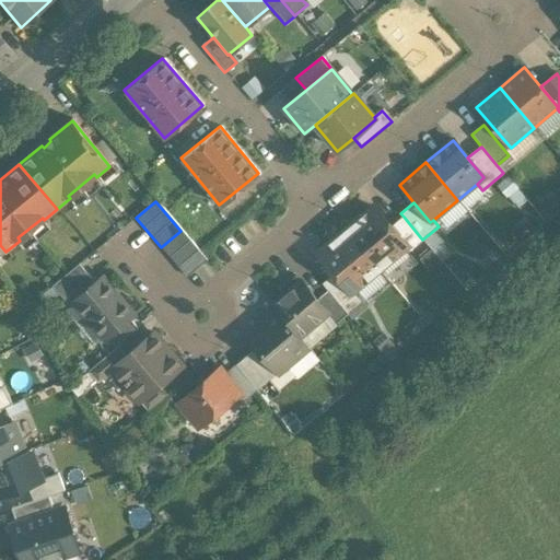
[(391,228),(372,207),(346,230),(378,270),(405,248),(406,247),(391,228)]
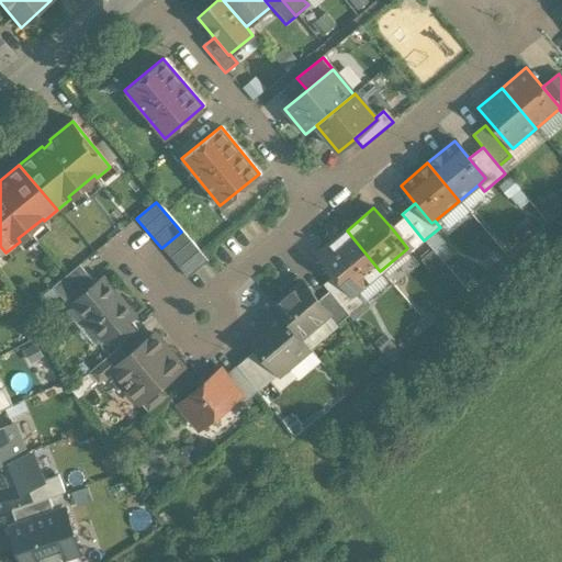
[(424,240),(405,217),(392,228),(407,248),(406,249),(409,254),(424,240)]
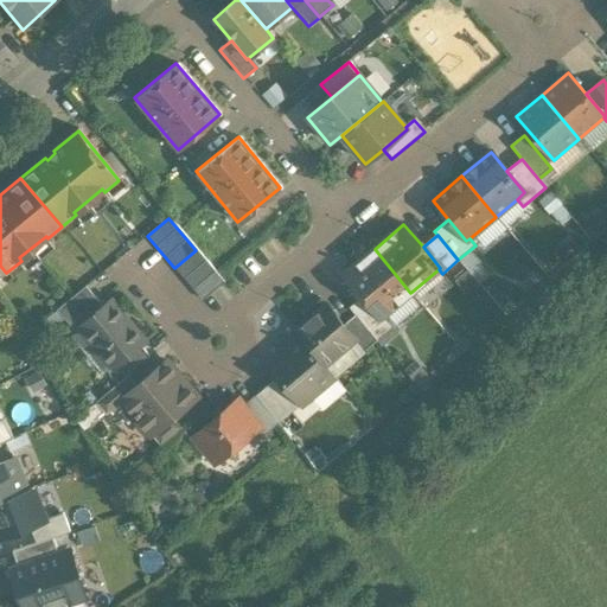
[(410,293),(375,249),(345,274),(364,295),(382,317),(384,315),(410,293)]
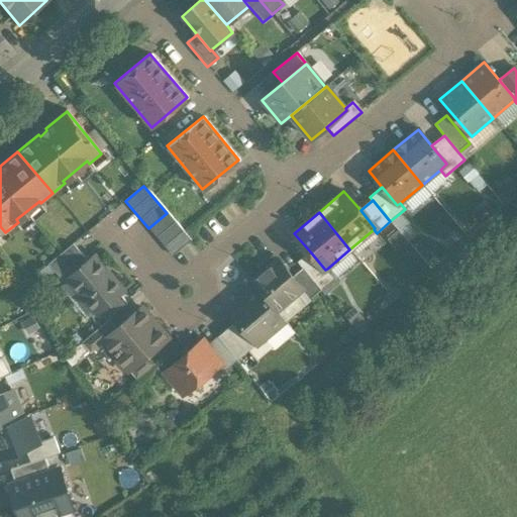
[(167,213),(148,228),(172,256),(190,241),(167,213)]
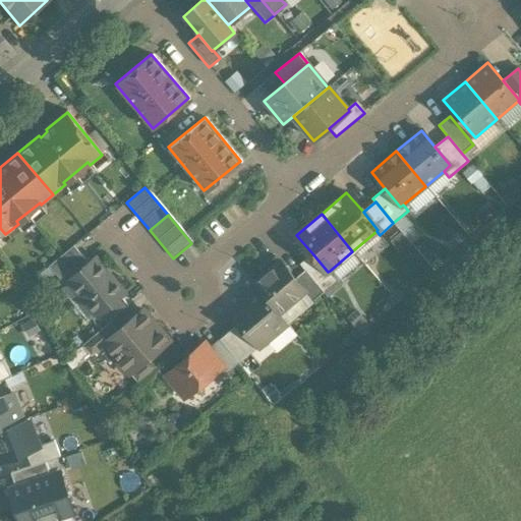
[(73,246),(49,267),(64,286),(69,282),(68,281),(88,265),(73,246)]
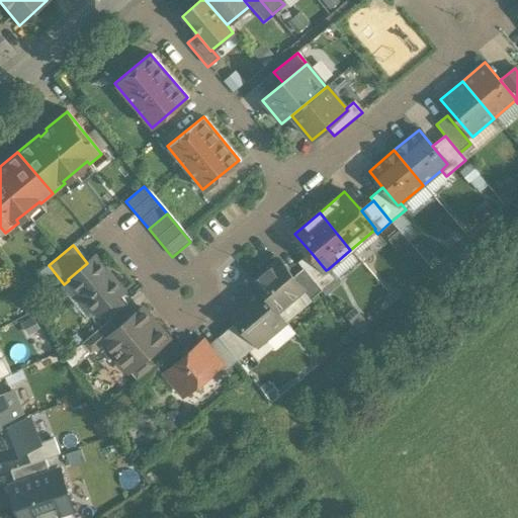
[(326,270),(311,252),(298,262),(304,269),(322,290),(323,291),(336,279),(328,269),(326,270)]
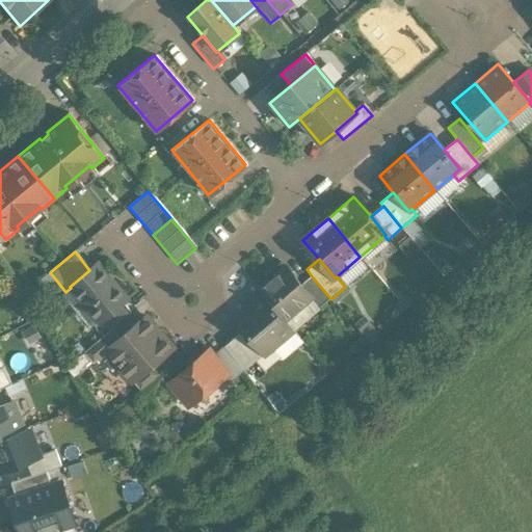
[(126,300),(96,265),(89,270),(70,287),(71,288),(100,322),(123,303),(126,300)]
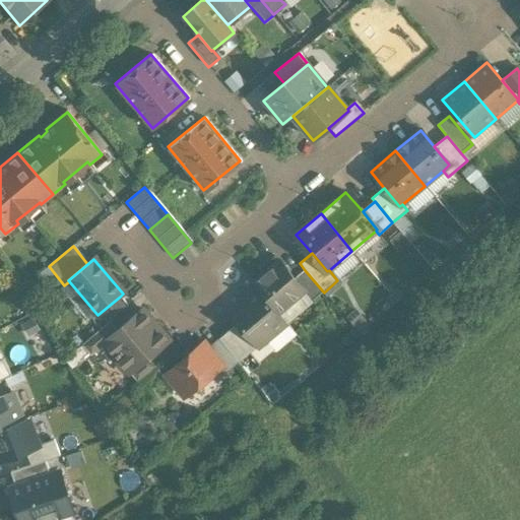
[(294,279),(279,262),(253,284),(258,289),(277,313),(303,293),(304,291),(294,279)]
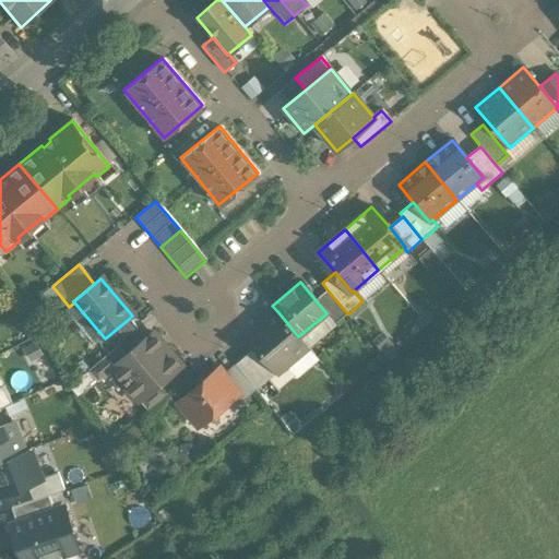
[(347,313),(328,290),(316,300),(326,313),(325,314),(334,324),(347,313)]
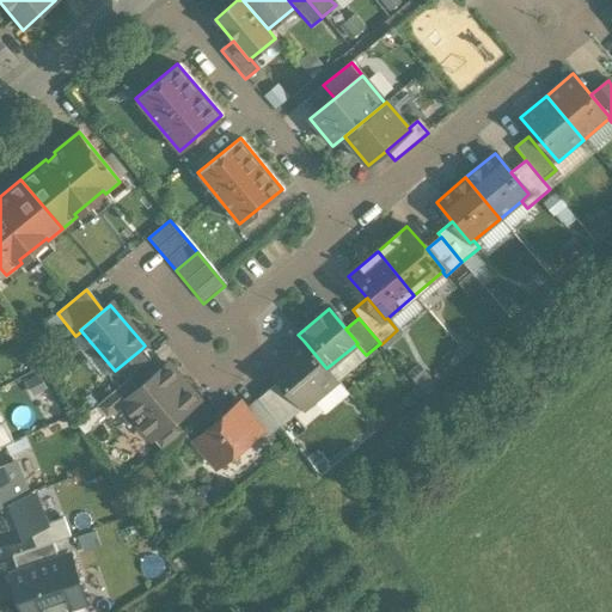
[(326,368),(304,341),(270,369),(280,380),(303,408),(336,380),(326,368)]
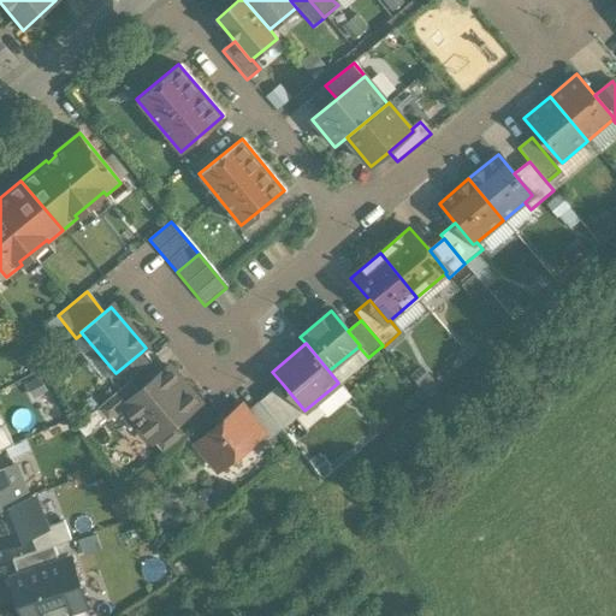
[(142,351),(116,373),(125,384),(129,381),(150,362),(142,351)]
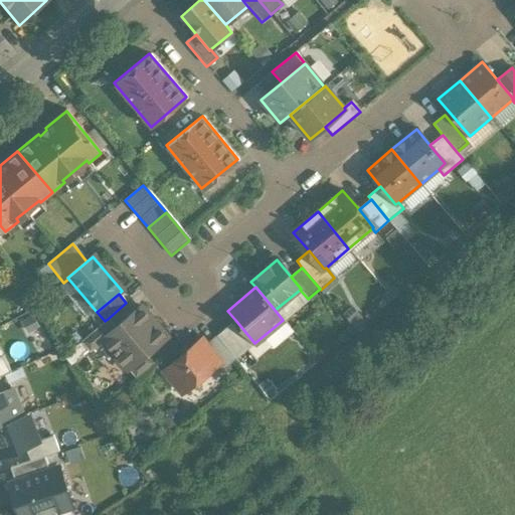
[(116,328),(103,339),(104,341),(116,355),(116,360),(123,369),(128,369),(146,354),(166,338),(141,307),(116,328)]
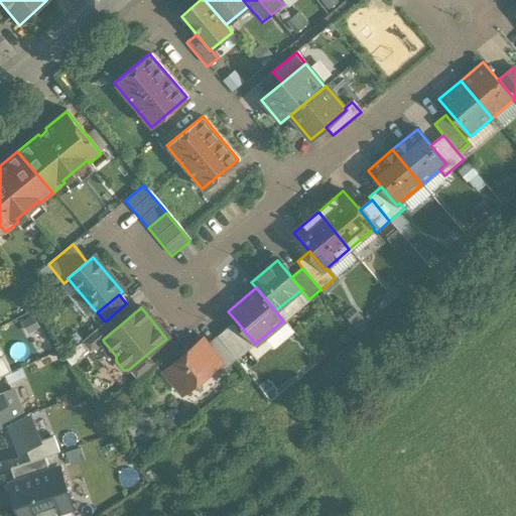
[(105,321),(81,343),(90,354),(104,342),(103,340),(116,329),(108,319),(105,321)]
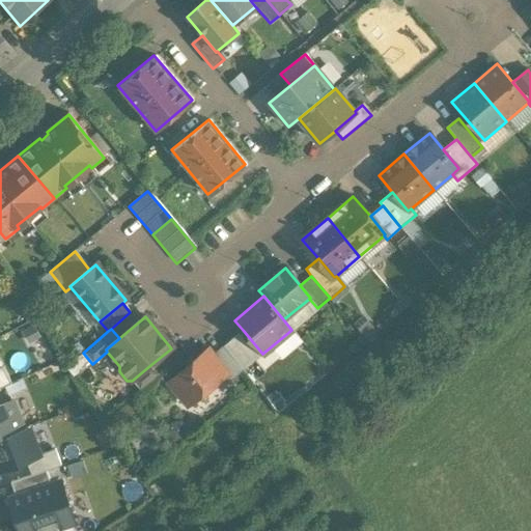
[(243,330),(223,346),(243,370),(262,354),(243,330)]
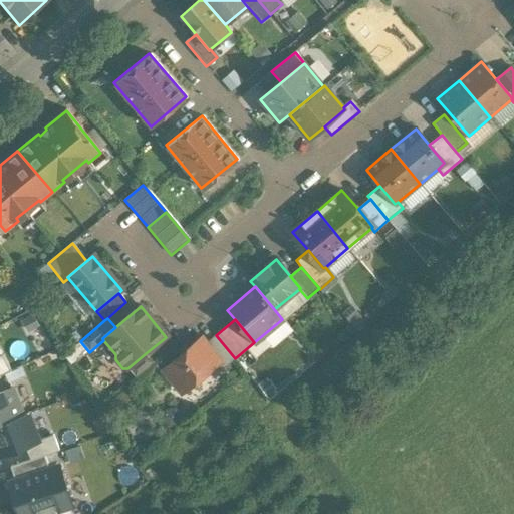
[(235,358),(216,335),(206,344),(220,360),(213,366),(218,372),(235,358)]
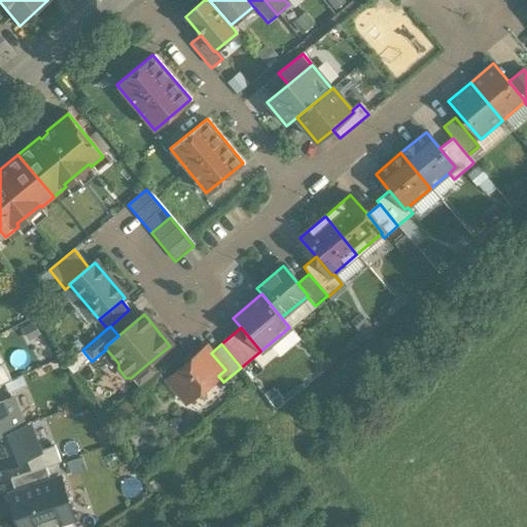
[(207,348),(168,381),(185,402),(218,376),(225,370),(211,353),(207,348)]
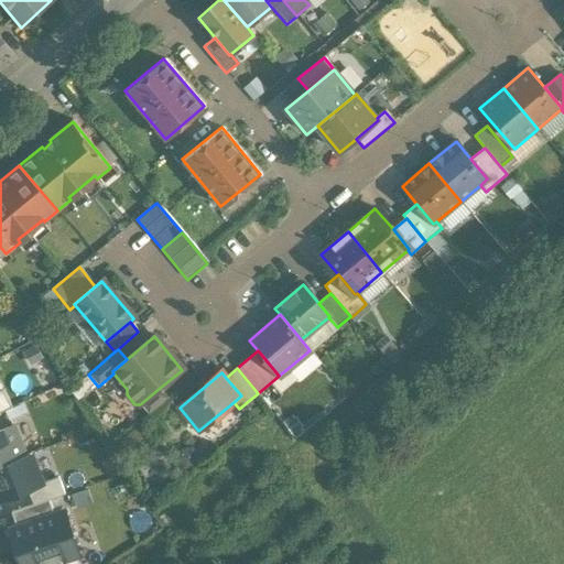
[(160,388),(140,404),(149,415),(169,399),(160,388)]
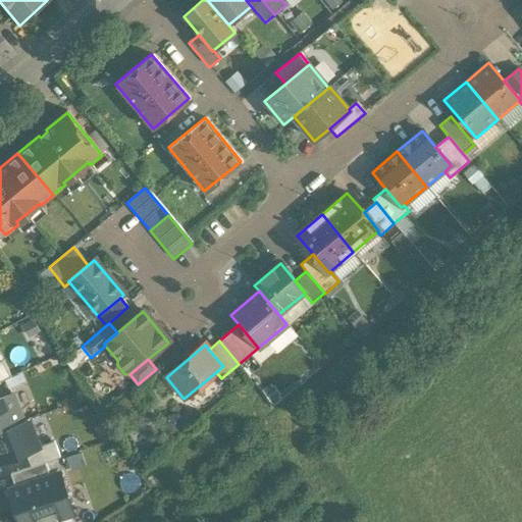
[(2,361),(0,361),(0,381),(11,377),(2,361)]
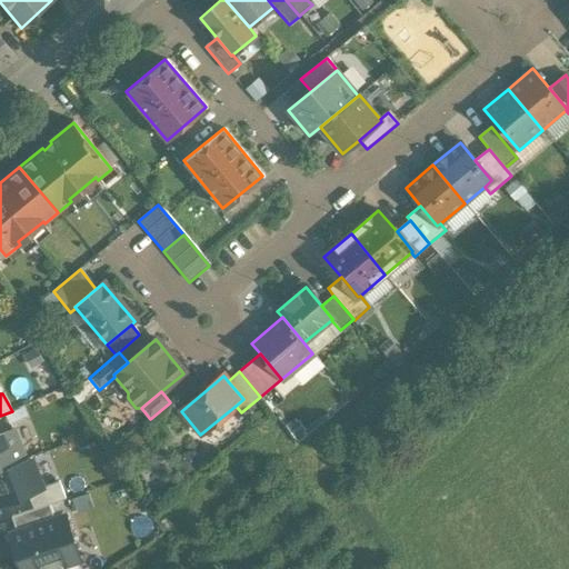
[(13,430),(0,435),(0,469),(26,460),(13,430)]
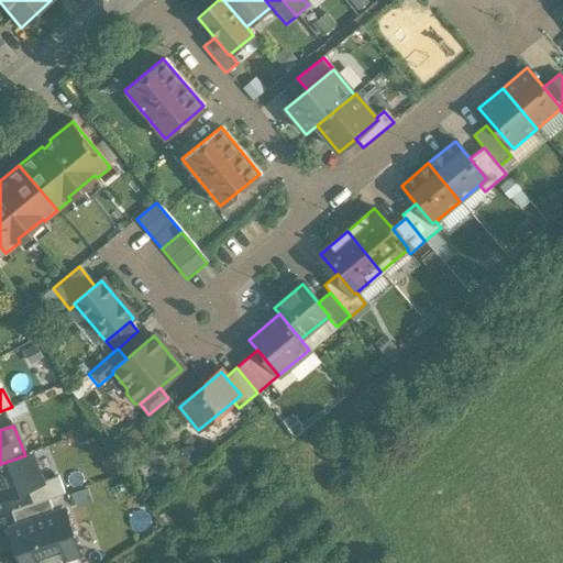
[(30,453),(25,455),(0,464),(0,499),(42,483),(30,453)]
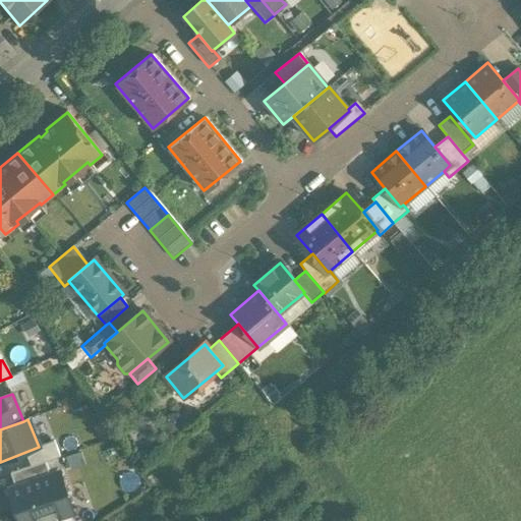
[(15,487),(50,475),(46,462),(10,474),(15,487)]
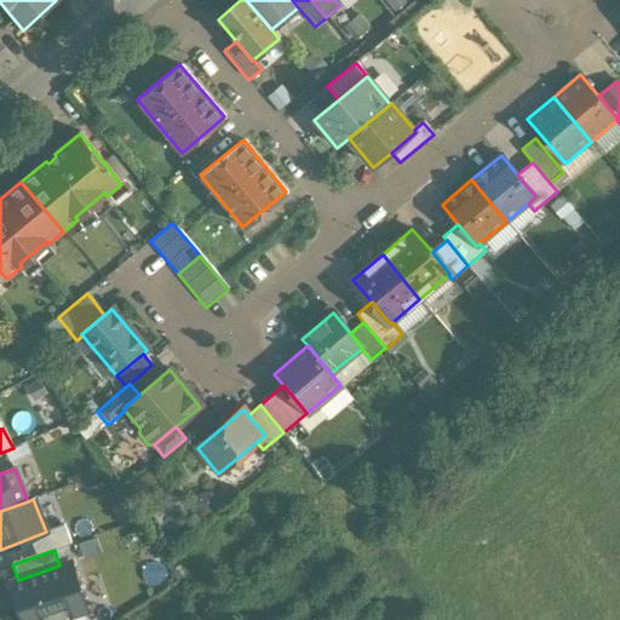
[(18,580),(11,583),(15,592),(11,593),(16,607),(19,606),(23,619),(64,619),(68,619),(68,618),(87,612),(70,562),(59,566),(18,580)]
